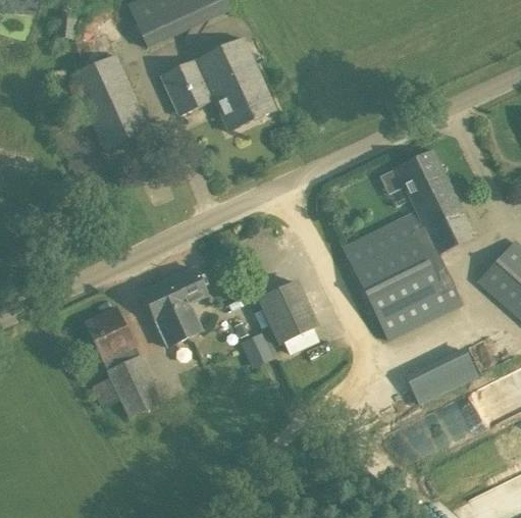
[(132,0),(127,2),(147,46),(230,9),(226,0),(132,0)]
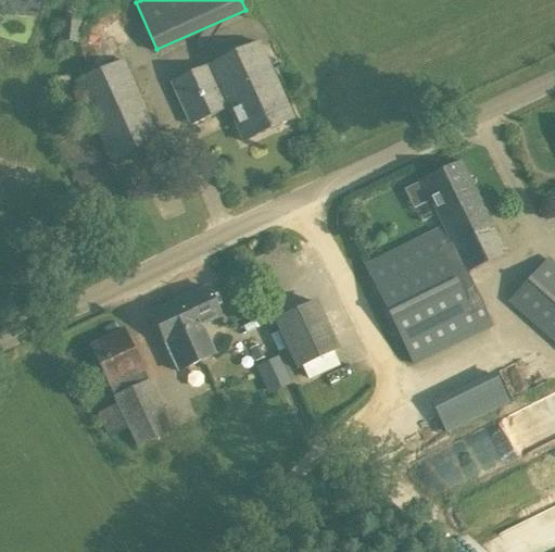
[(59,38),(79,40),(83,16),(62,14),(59,38)]
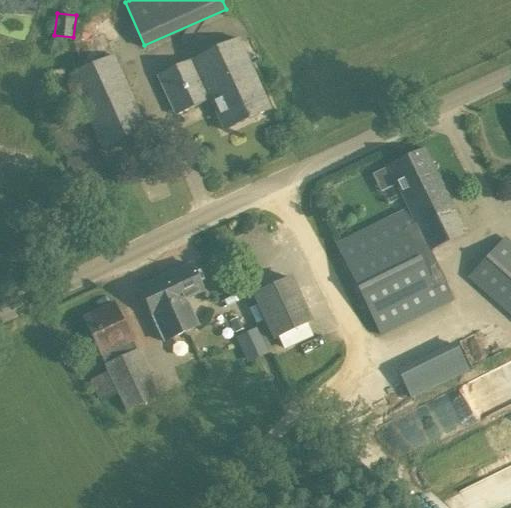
[(239,36),(157,73),(175,112),(209,97),(223,128),(271,107),(239,36)]
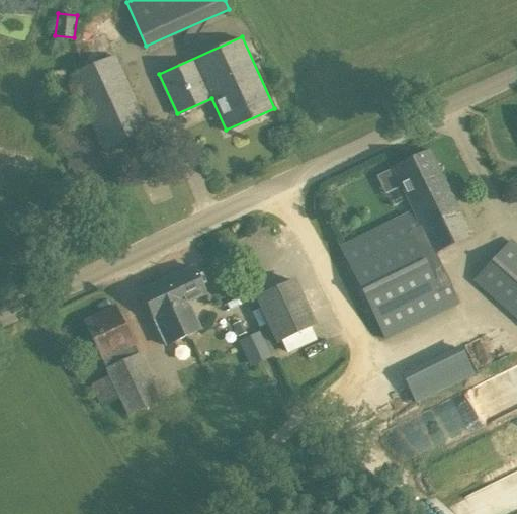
[(151,126),(116,52),(69,74),(103,149),(151,126)]
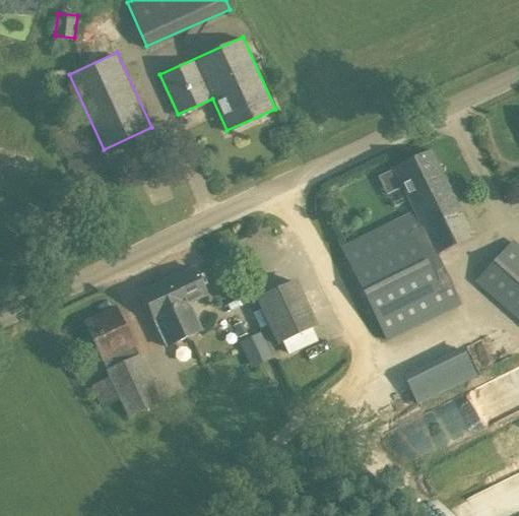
[(84,140),(78,143),(62,111),(47,119),(83,188),(104,177),(84,140)]
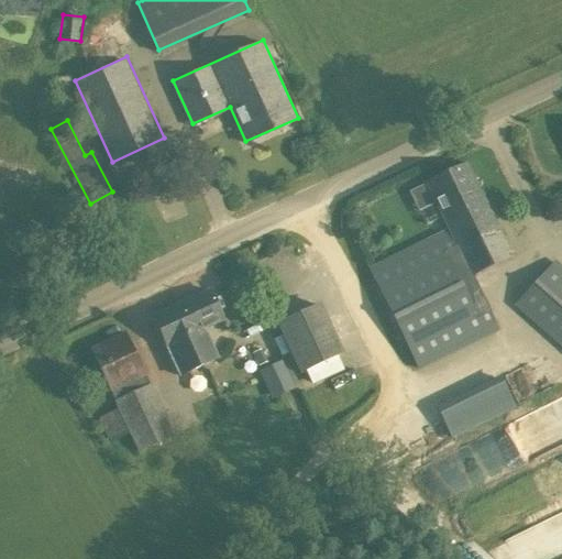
[(368,265),(419,368),(500,327),(474,273),(513,254),(467,161),(426,181),(448,226),(368,265)]
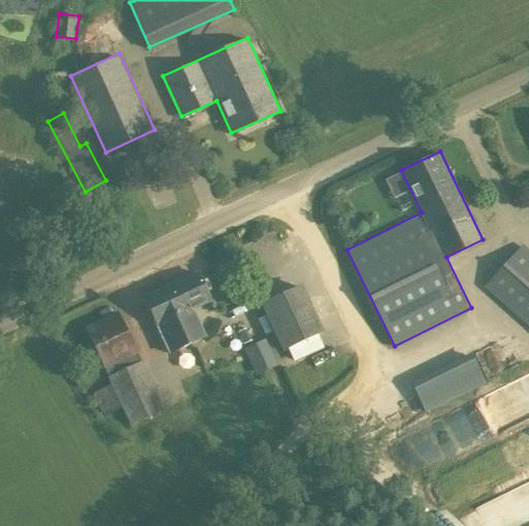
[(483,285),(528,325),(528,247),(523,242),(483,285)]
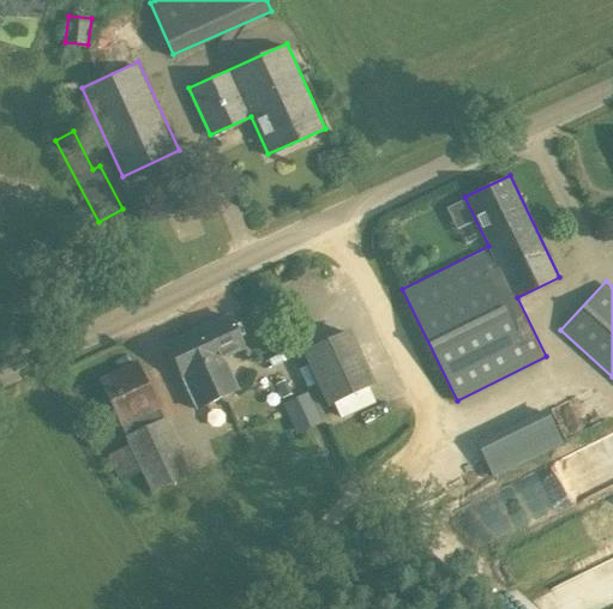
[(229,314),(197,329),(208,350),(197,355),(209,380),(216,377),(224,395),(239,387),(224,357),(226,355),(244,347),(229,314)]
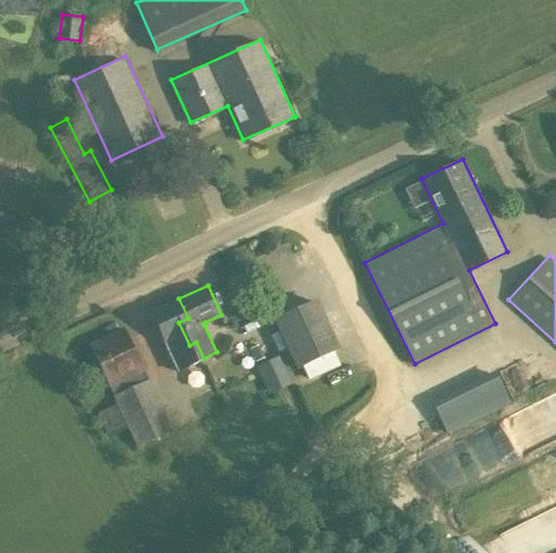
[(188,318),(178,298),(151,310),(178,369),(204,358),(196,342),(189,345),(178,322),(188,318)]
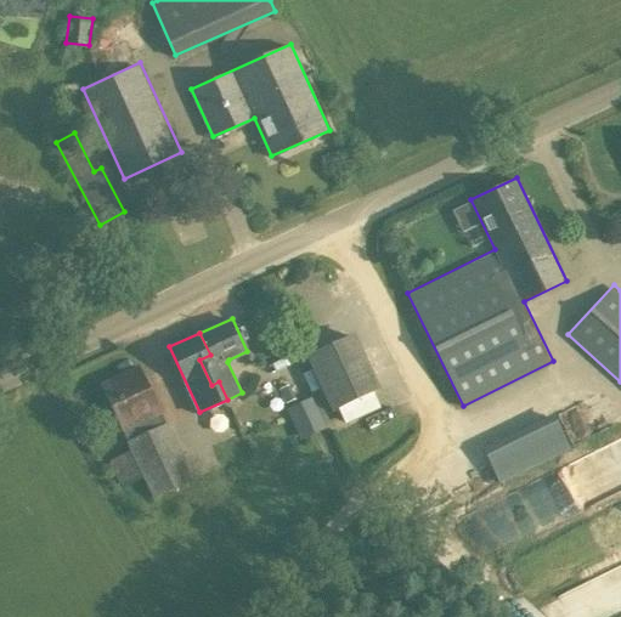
[(308,356),(333,409),(379,388),(354,334),(308,356)]
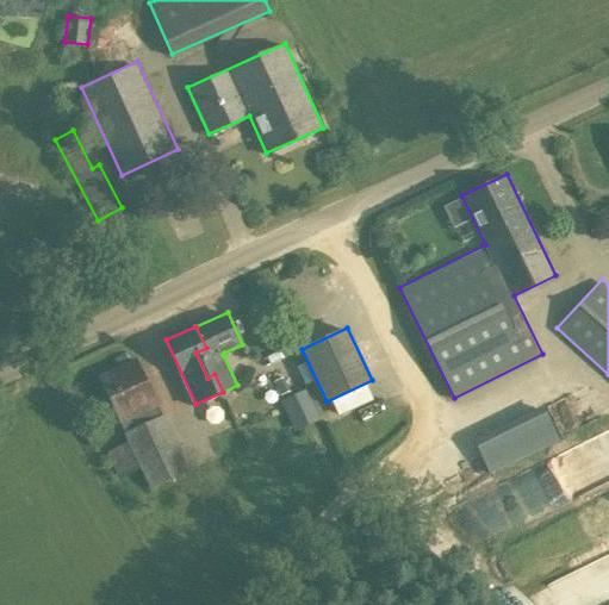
[(98,373),(128,440),(107,449),(119,475),(140,466),(149,486),(188,468),(135,356),(98,373)]
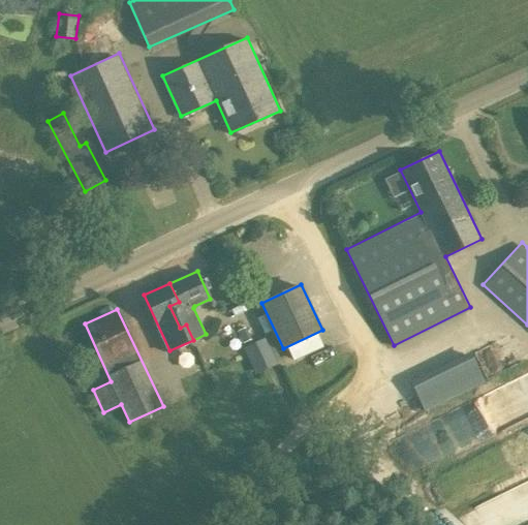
[(278,362),(267,335),(244,344),(255,372),(278,362)]
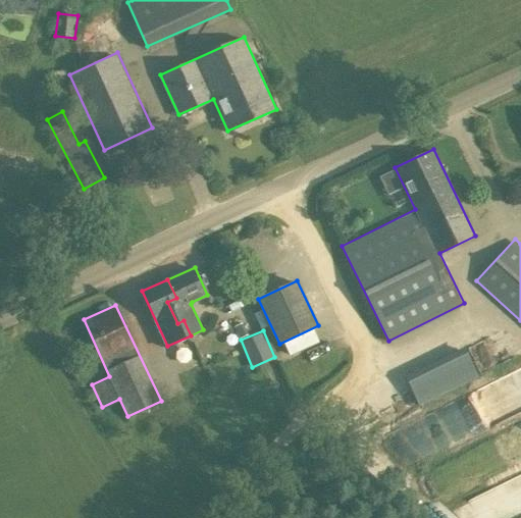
[(405,374),(419,403),(478,373),(464,345),(405,374)]
